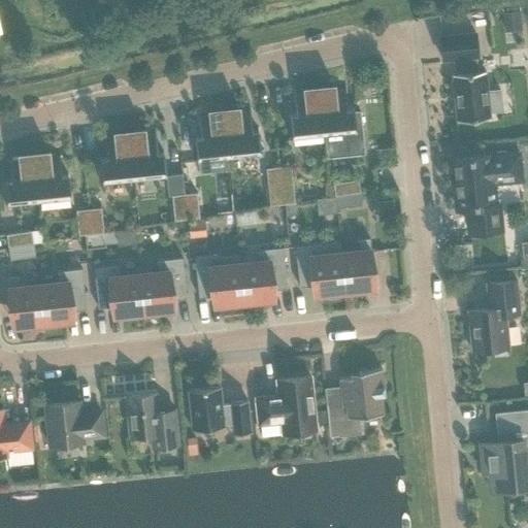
[(519,10),(502,11),(503,31),(521,30),(519,10)]
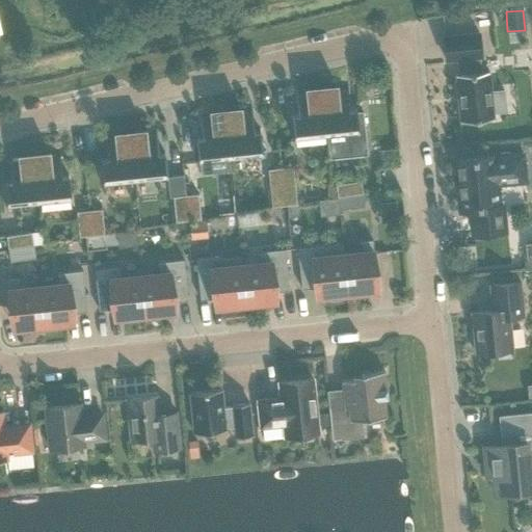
[(480,72),(479,58),(481,57),(478,33),(443,36),(446,61),(456,60),(458,75),(455,75),(460,123),(494,120),(493,113),(506,111),(504,89),(490,90),(488,72),(480,72)]
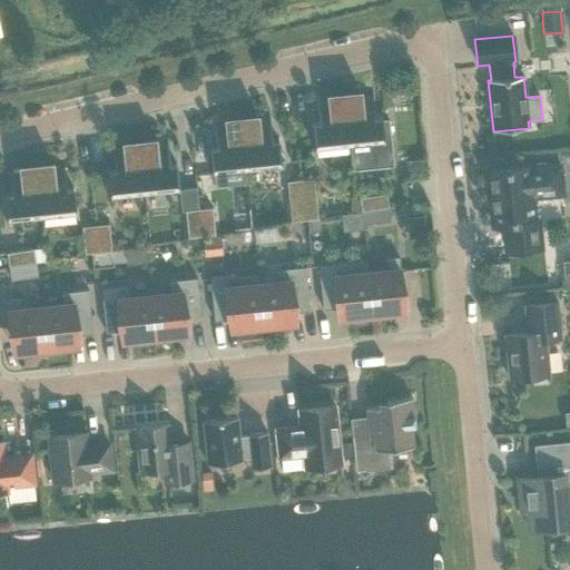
[(370,89),(371,98),(344,101),(350,146),(351,146),(353,170),(394,166),(389,119),(382,120),(381,116),(374,117),(372,89),(370,89)]
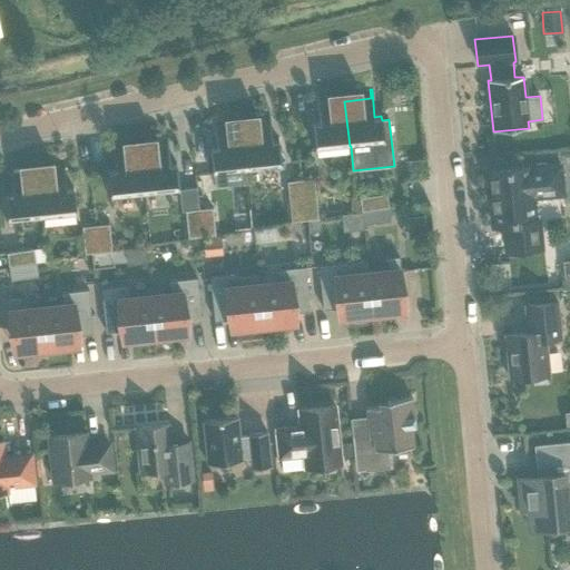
[(338,151),(337,147),(350,146),(344,101),(318,104),(317,95),(316,95),(318,123),(312,124),(315,156),(316,156),(316,149),(324,149),(325,153),(338,151)]
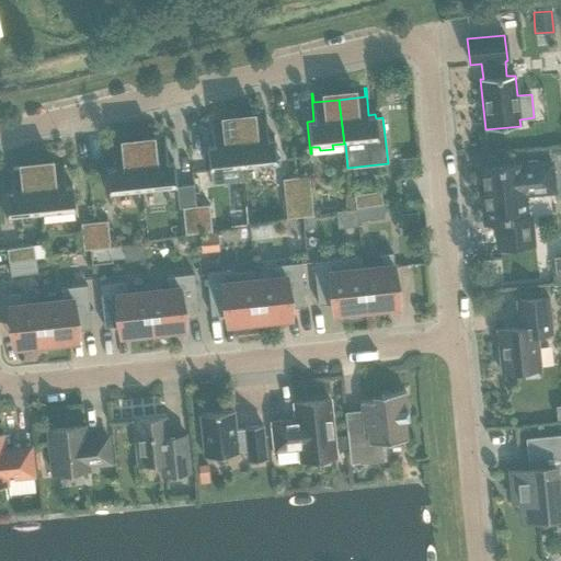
[(263,112),(264,121),(238,123),(242,168),(254,167),(254,170),(267,169),(267,164),(275,164),(276,170),(277,170),(274,138),(267,138),(264,112),(263,112)]
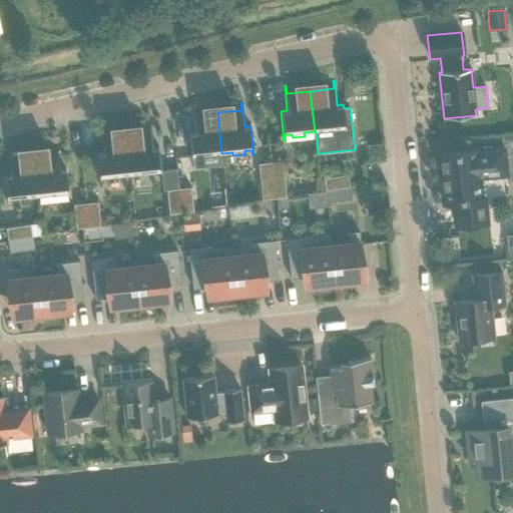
[(211,154),(221,153),(217,112),(193,114),(193,107),(191,107),(194,132),(188,132),(191,162),(192,161),(192,156),(199,155),(199,159),(211,157),(211,154)]
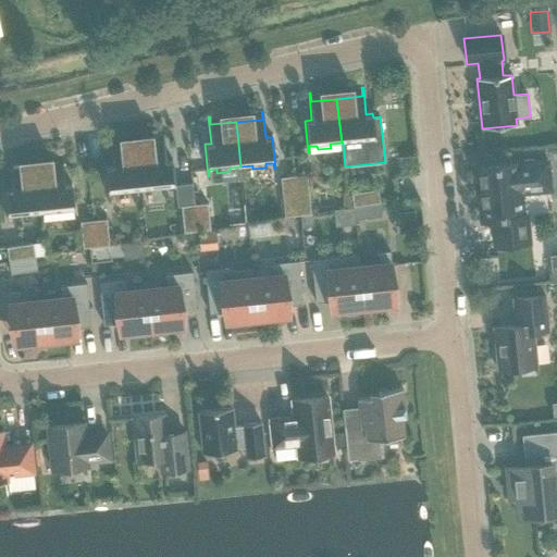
[(161,134),(162,143),(136,145),(140,189),(152,188),(152,192),(165,190),(165,187),(173,186),(174,193),(175,193),(172,160),(165,161),(163,134),(161,134)]
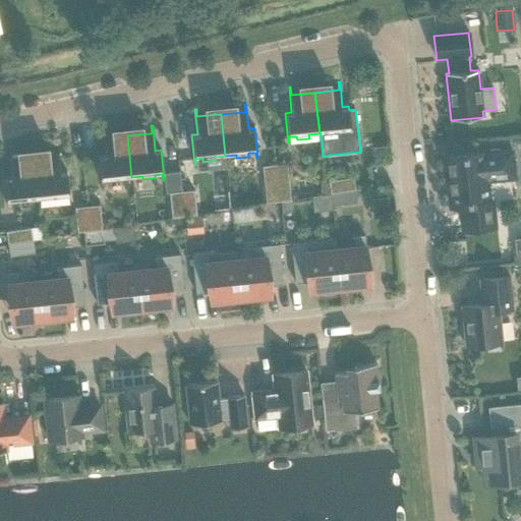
[(121,182),(121,179),(131,177),(127,135),(104,138),(103,130),(102,130),(104,156),(98,157),(101,186),(102,186),(102,180),(109,180),(109,183),(121,182)]
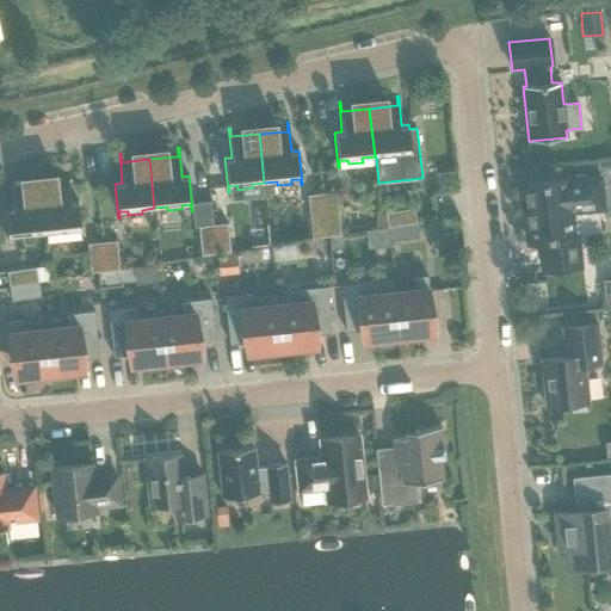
[(68,181),(39,185),(44,234),(57,233),(57,236),(72,235),(71,232),(80,230),(80,236),(82,236),(79,202),(72,202),(68,173),(67,173),(68,181)]
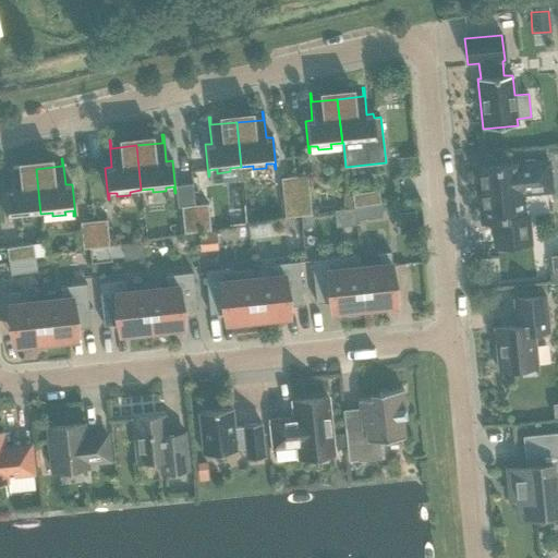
[(29,215),(40,214),(36,169),(10,171),(9,162),(8,164),(11,191),(4,191),(8,222),(9,222),(8,217),(16,216),(16,219),(29,218),(29,215)]
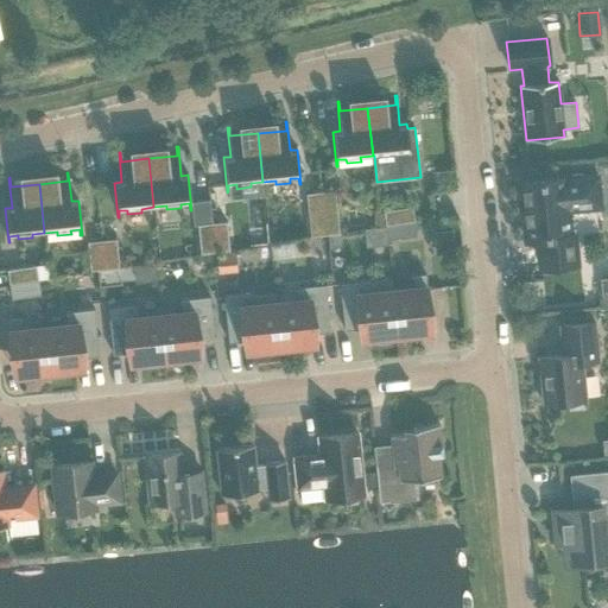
[(526,241),(537,240),(539,268),(576,265),(574,235),(569,235),(567,210),(599,207),(596,177),(563,181),(563,178),(520,182),(526,241)]
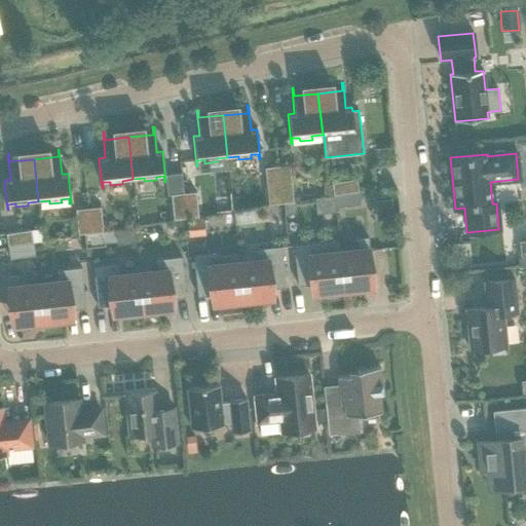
[(294,202),(290,164),(277,166),(280,203),(283,203),(293,202),(294,202)]
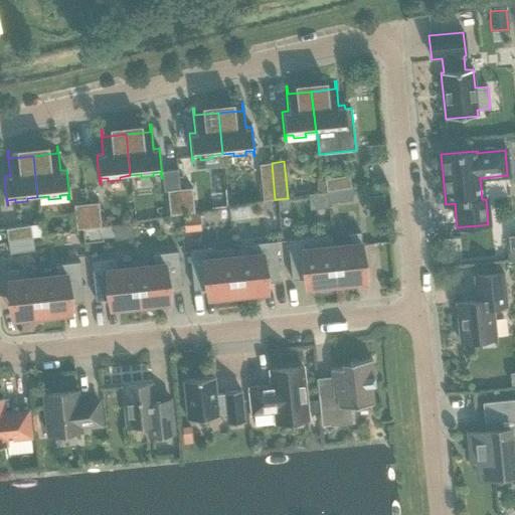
[(264,200),(275,199),(272,163),(260,164),(264,200)]
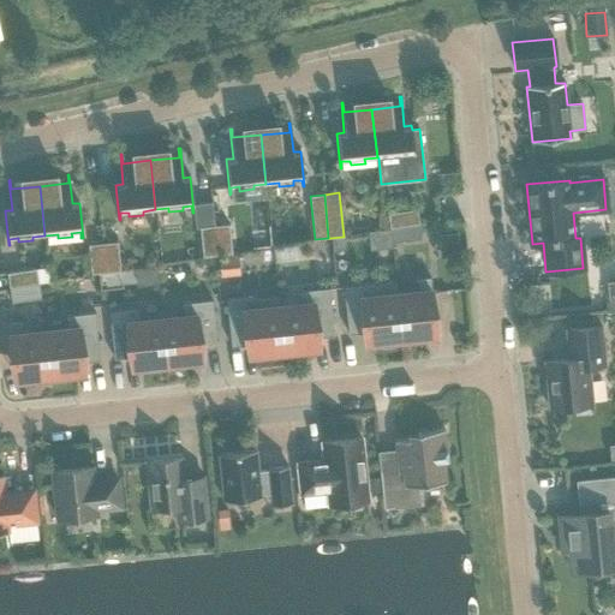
[(418,224),(417,209),(387,214),(389,228),(418,224)]
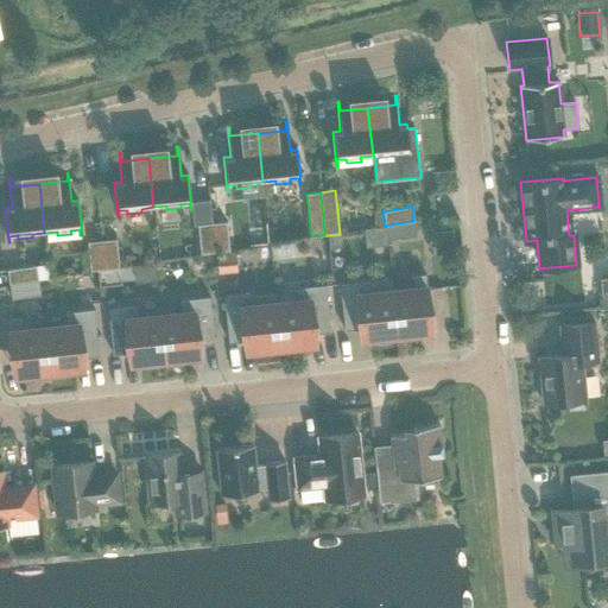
[(229,251),(227,222),(211,223),(215,252),(229,251)]
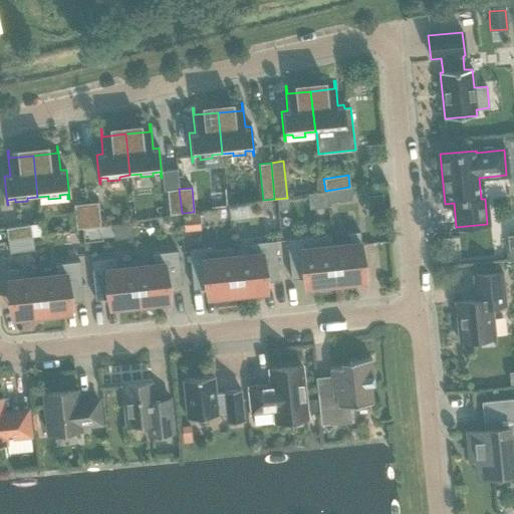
[(327,203),(351,200),(350,188),(325,192),(327,203)]
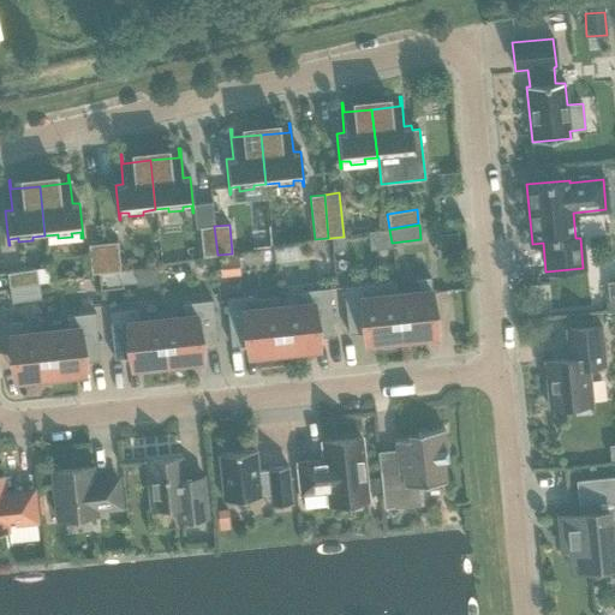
[(203,256),(218,255),(214,226),(199,227),(203,256)]
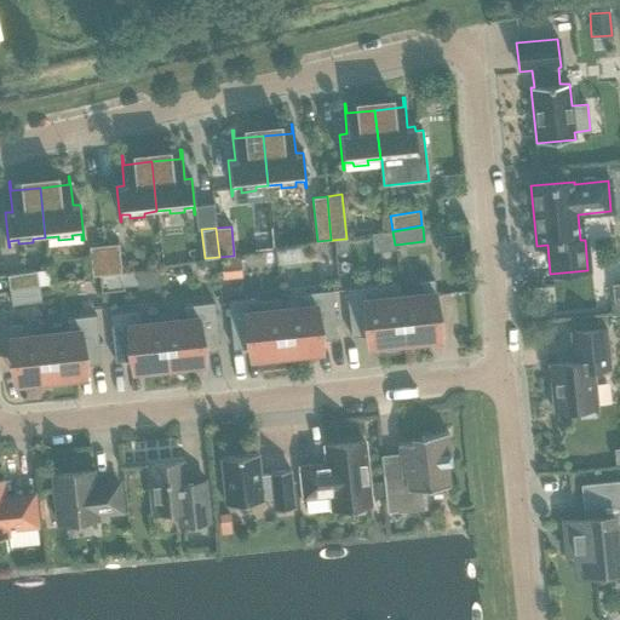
[(345,239),(333,240),(334,252),(346,251),(345,239)]
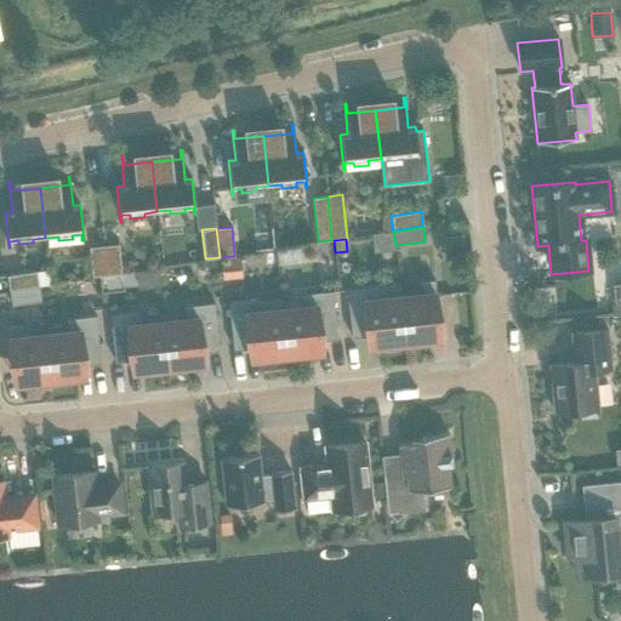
[(118,245),(103,246),(106,275),(120,274),(118,245)]
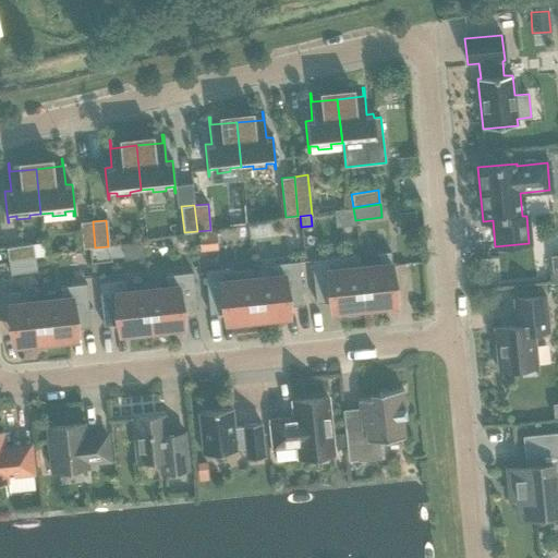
[(83,249),(95,247),(93,221),(81,222),(83,249)]
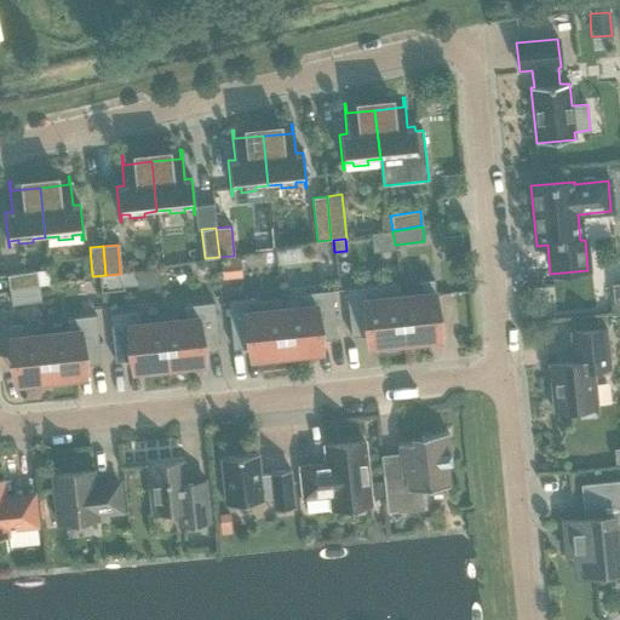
[(279,253),(280,268),(302,265),(299,251),(279,253)]
